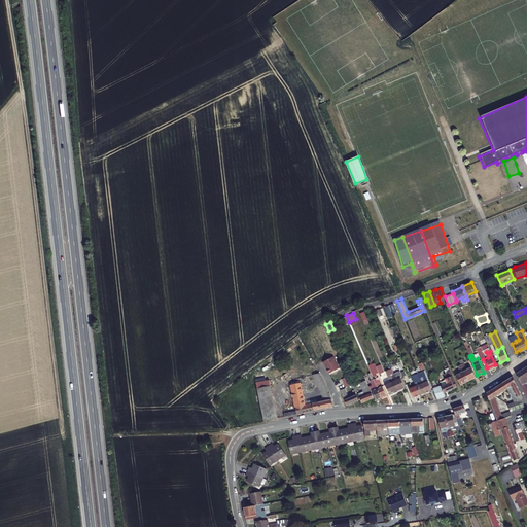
[(331,356),(321,361),(327,374),(338,367),(331,356)]
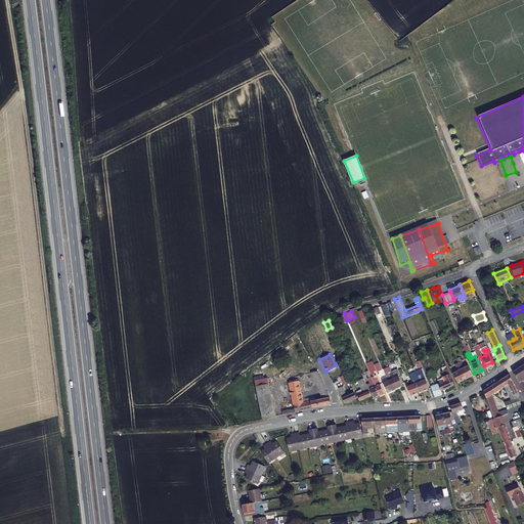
[(373,362),(370,358),(365,361),(369,370),(375,368),(373,362)]
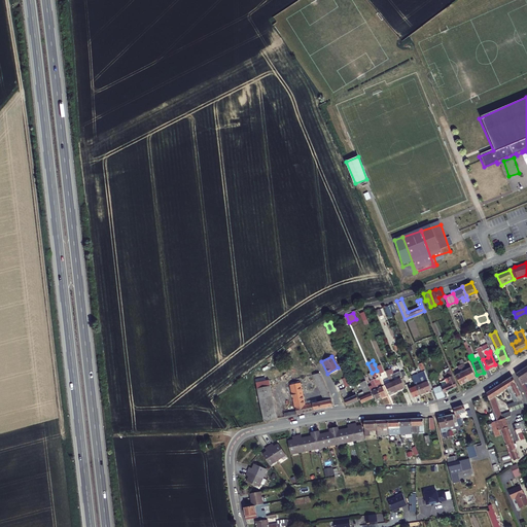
[(526,365),(516,373),(526,397),(526,396),(526,381),(526,380),(526,365)]
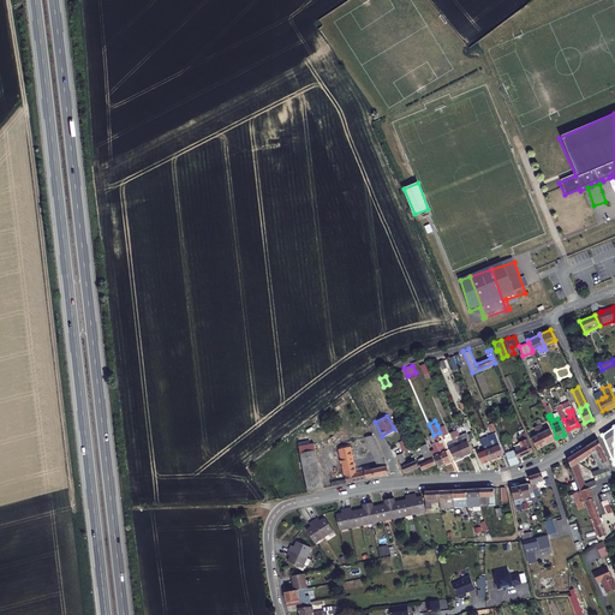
[(455,428),(453,430),(463,455),(471,453),(466,440),(469,439),(466,431),(458,434),(455,428)]
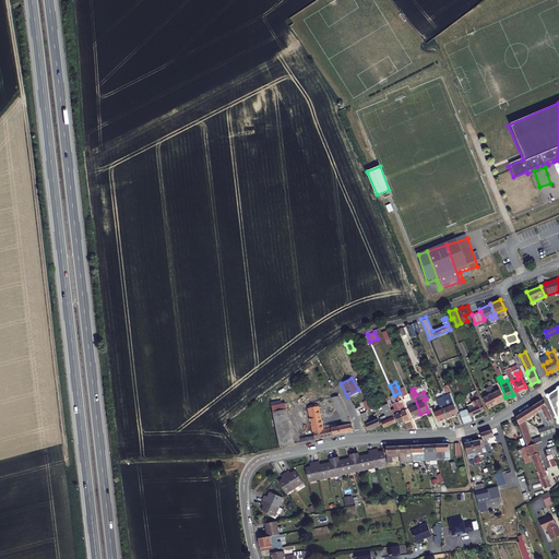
[(490,392),(495,403),(503,399),(498,389),(490,392)]
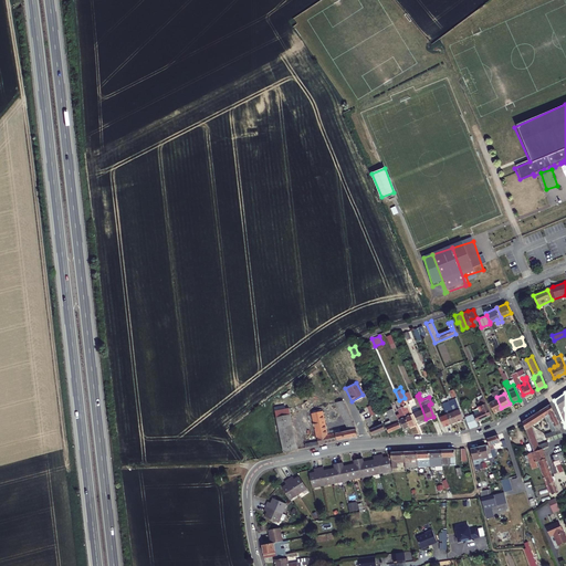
[(426,419),(417,396),(413,397),(416,401),(416,402),(418,409),(413,411),(418,422),(426,419)]
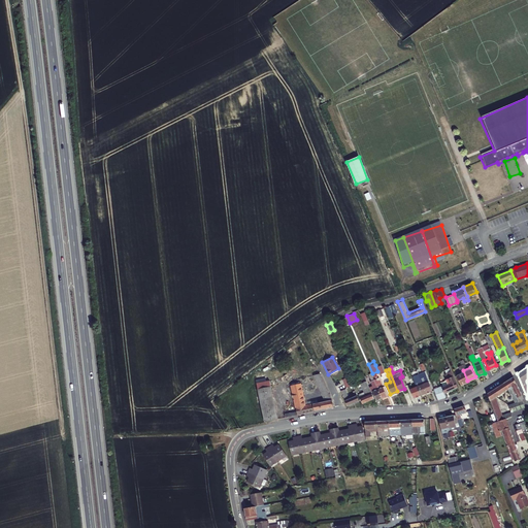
[(467,381),(463,370),(455,373),(460,384),(467,381)]
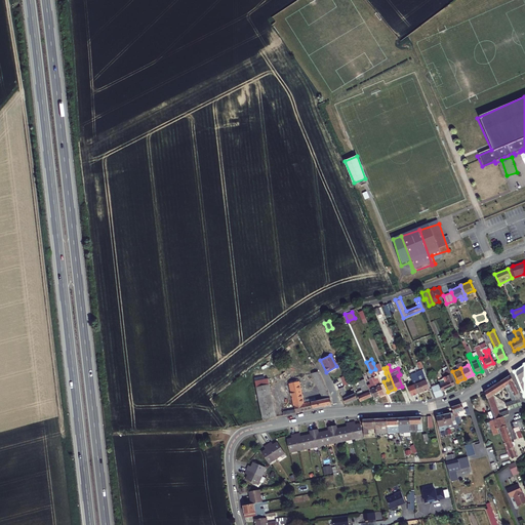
[(438,382),(432,386),(436,397),(443,395),(441,390),(453,384),(446,369),(441,371),(446,381),(439,385),(438,382)]
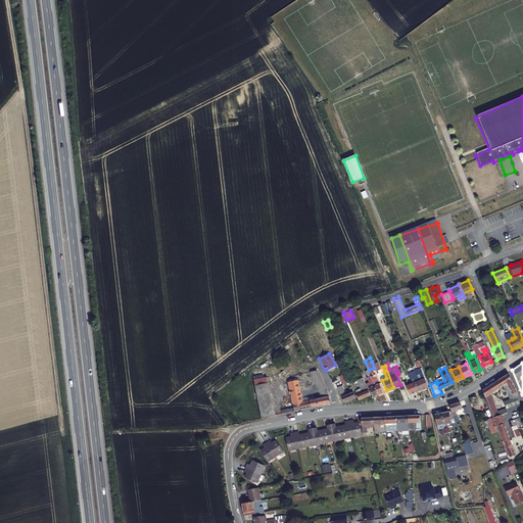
[(418,380),(421,389),(427,386),(421,371),(415,374),(418,380)]
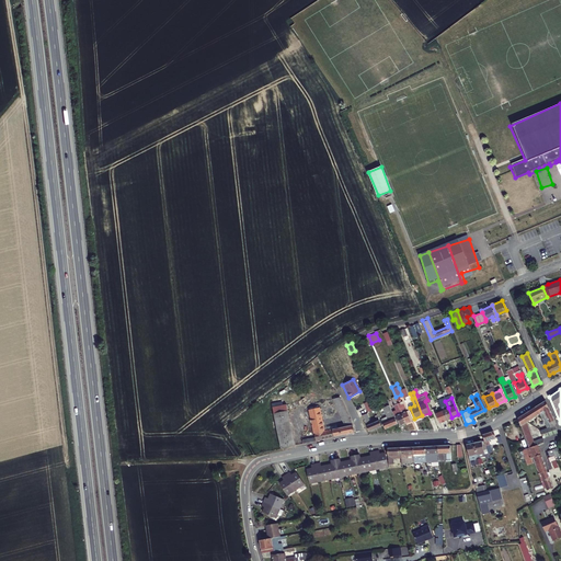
[(301,442),(302,446),(353,435),(352,426),(340,400),(334,400),(346,427),(346,428),(327,433),(325,431),(324,431),(320,409),(308,412),(315,439),(301,442)]
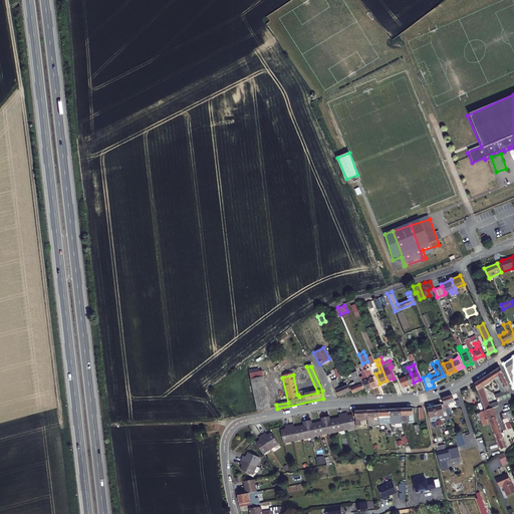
[(495,402),(496,402),(498,402),(510,397),(507,389),(509,388),(499,366),(491,370),(494,378),(500,392),(493,394),(495,402)]
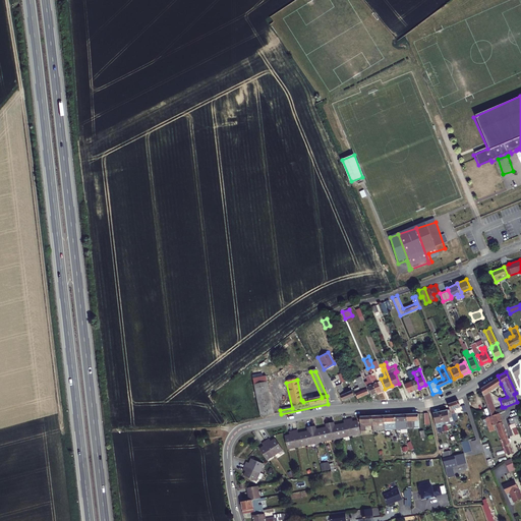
[(369,378),(371,383),(375,393),(381,391),(374,377),(371,378),(369,372),(367,373),(369,378)]
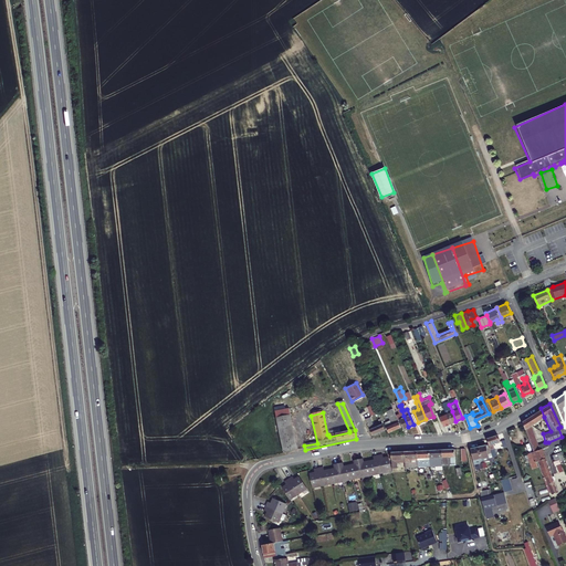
[(400,428),(399,427),(396,418),(392,408),(389,409),(391,413),(389,415),(392,422),(385,426),(387,432),(400,428)]
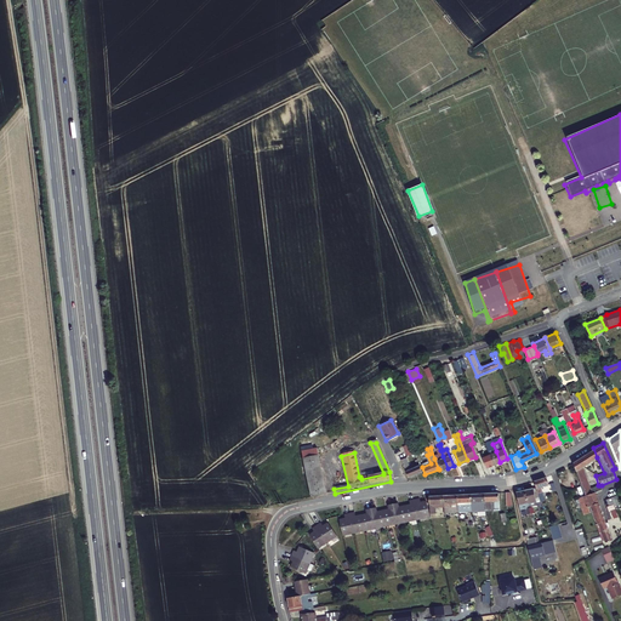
[(571,462),(584,495),(592,493),(602,489),(602,485),(599,485),(598,485),(596,476),(587,479),(581,467),(597,457),(593,448),(571,462)]
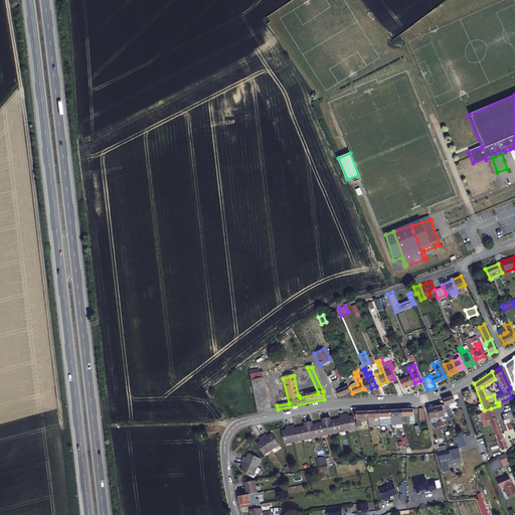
[(408,385),(414,383),(411,374),(405,376),(408,385)]
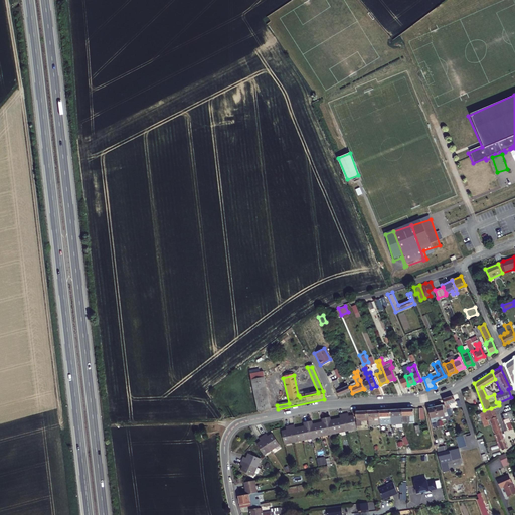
[(408,385),(405,376),(399,379),(403,387),(408,385)]
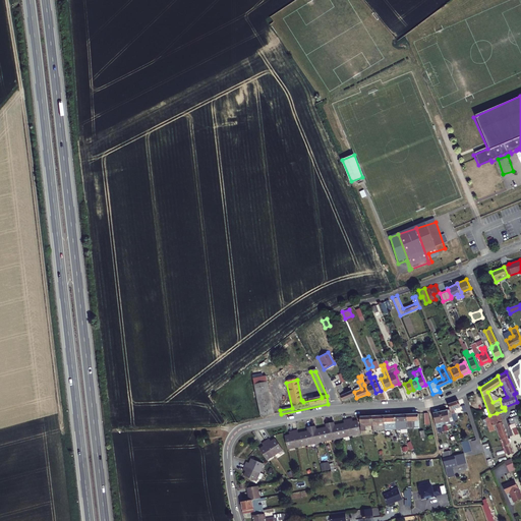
[(364,385),(367,393),(369,392),(370,395),(375,393),(371,383),(364,385)]
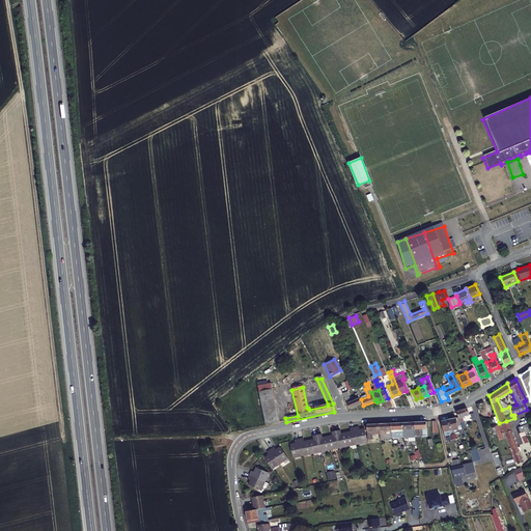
[(278,424),(272,392),(258,394),(264,427),(278,424)]
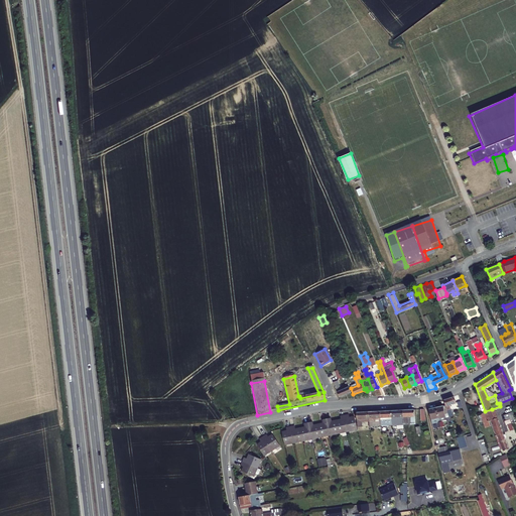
[(338,397),(350,392),(347,384),(340,387),(336,381),(331,383),(338,397)]
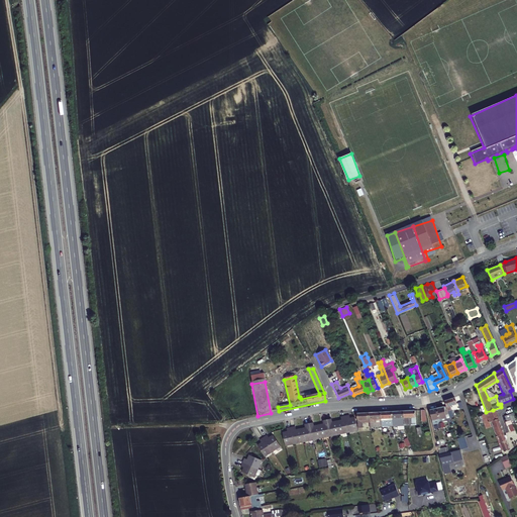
[(456,402),(454,396),(444,400),(449,417),(453,415),(449,404),(456,402)]
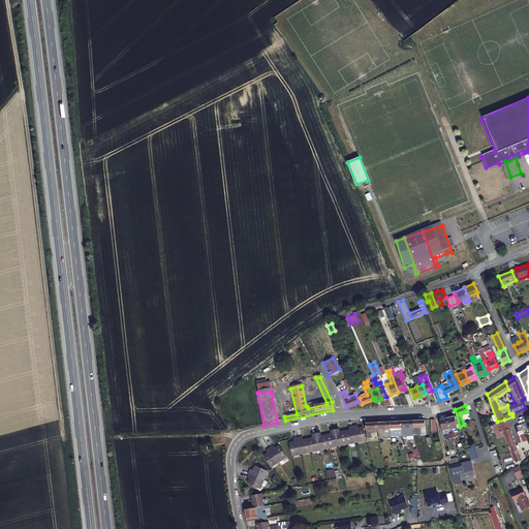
[(445,417),(448,429),(457,427),(454,415),(445,417)]
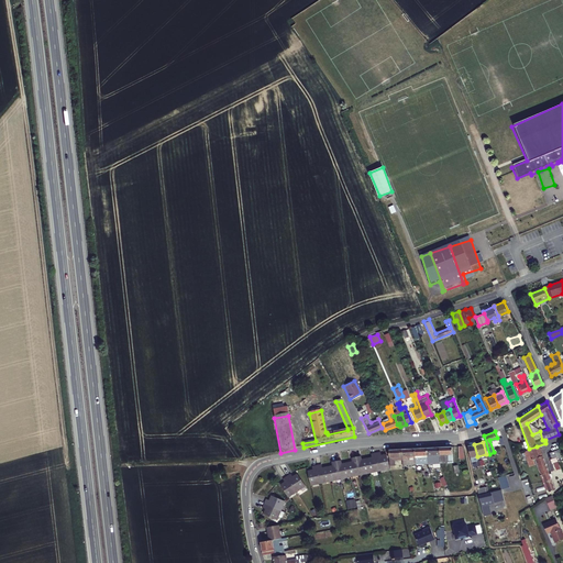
[(474,444),(467,445),(471,463),(475,462),(477,467),(479,466),(478,461),(477,456),(474,444)]
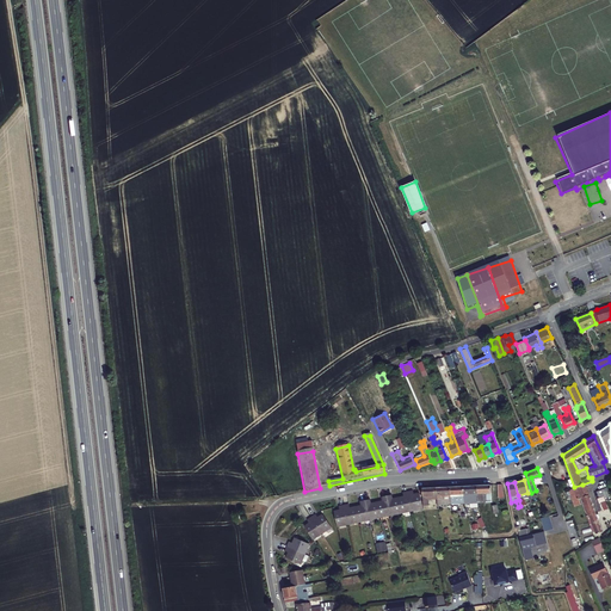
[(477,504),(480,504),(480,501),(486,501),(486,503),(492,503),(491,485),(475,486),(477,504)]
